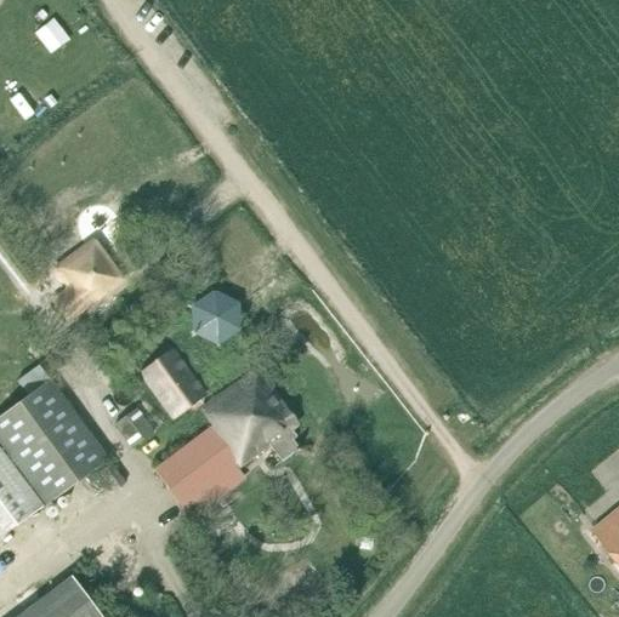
[(108,257),(54,297),(69,319),(124,278),(108,257)]
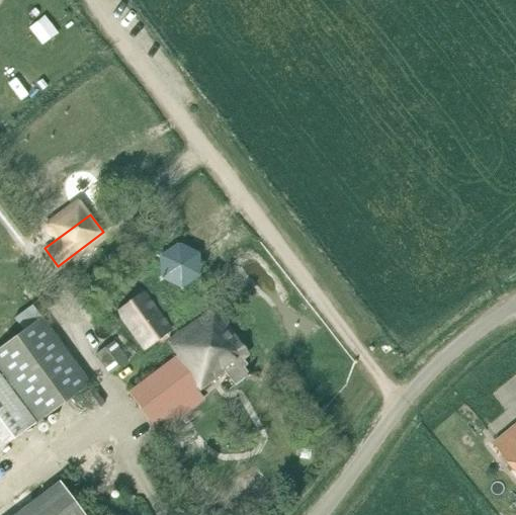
[(195,278),(176,269),(160,283),(161,304),(180,313),(196,299),(195,278)]
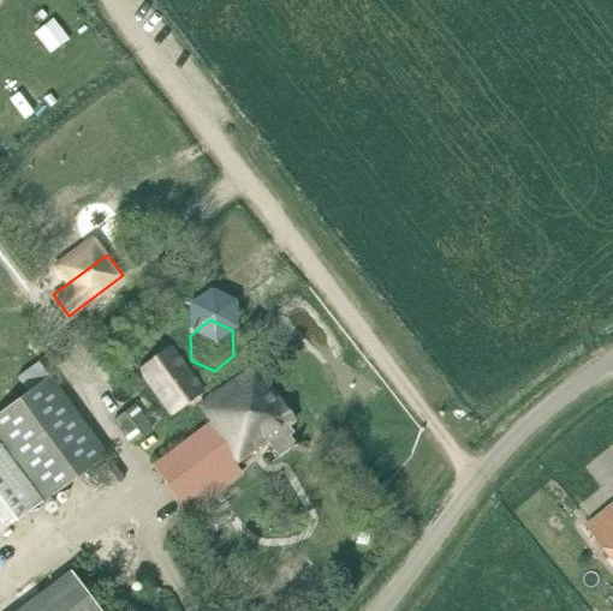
[(170,346),(142,366),(173,408),(201,388),(170,346)]
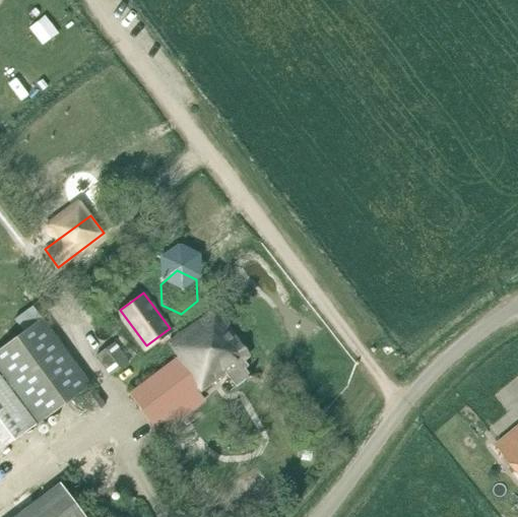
[(25,329),(0,346),(0,446),(92,382),(43,316),(34,303),(16,317),(25,329)]
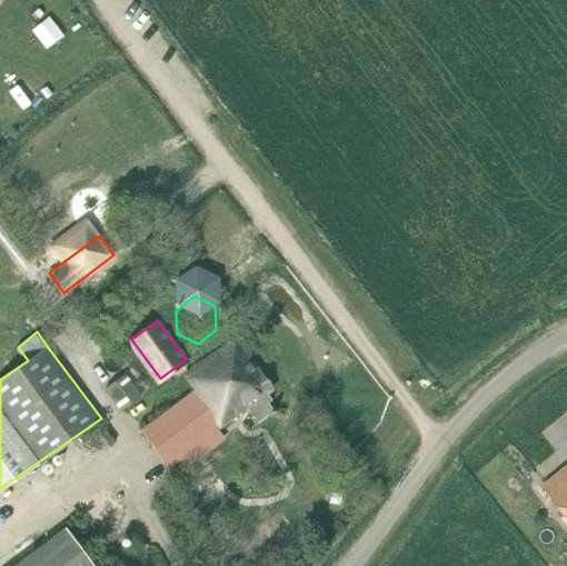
[(191,390),(219,426),(246,405),(258,420),(272,409),(266,401),(271,397),(265,389),(270,386),(234,337),(185,374),(195,386),(190,389),(191,390)]
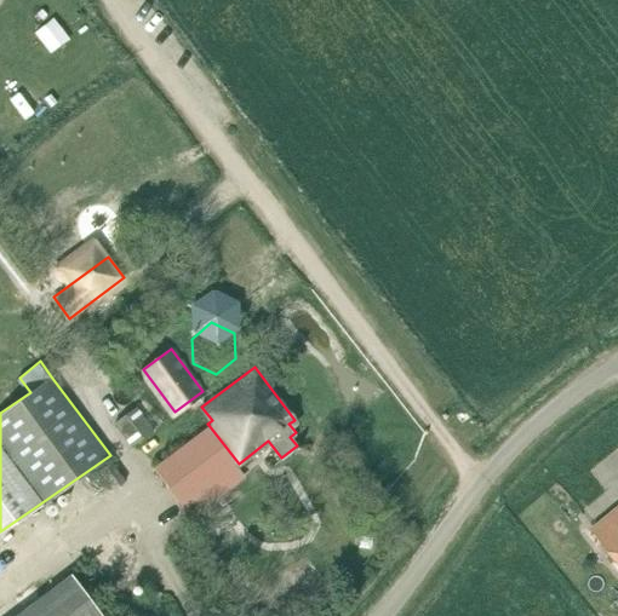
[(137,406),(116,420),(132,443),(153,429),(137,406)]
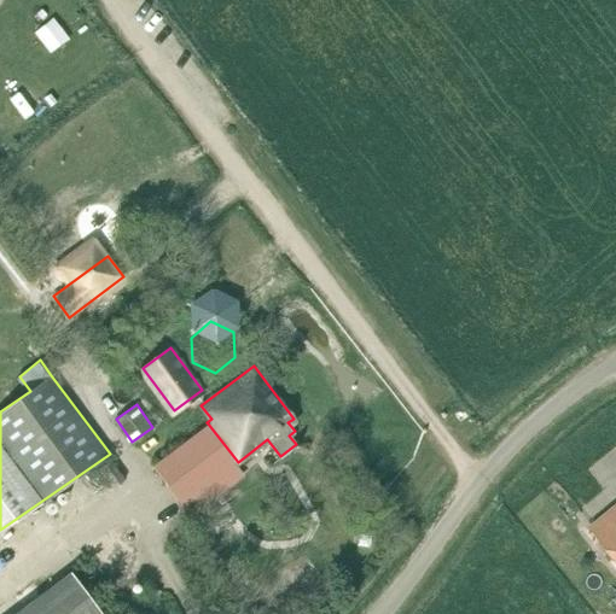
[(238,463),(238,462),(208,424),(154,465),(184,504),(197,495),(204,504),(221,491),(215,481),(238,463)]
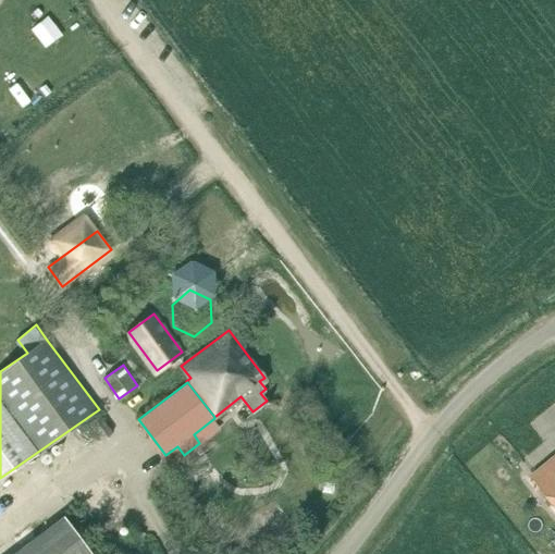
[(100,414),(89,421),(102,440),(113,431),(100,414)]
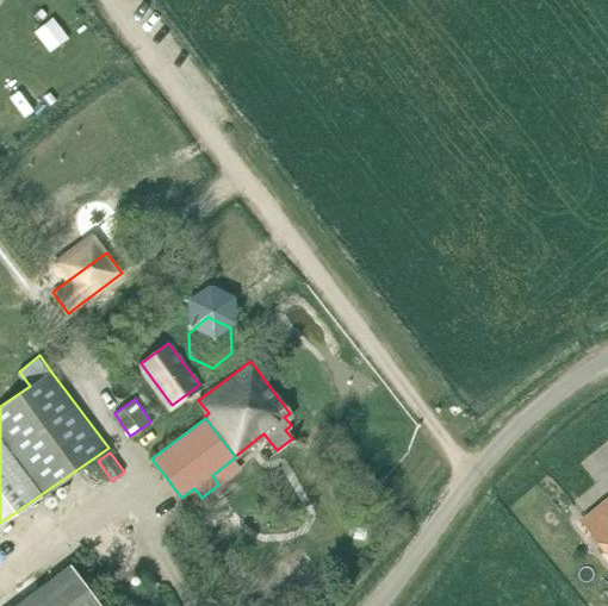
[(607,503),(585,519),(607,545),(607,503)]
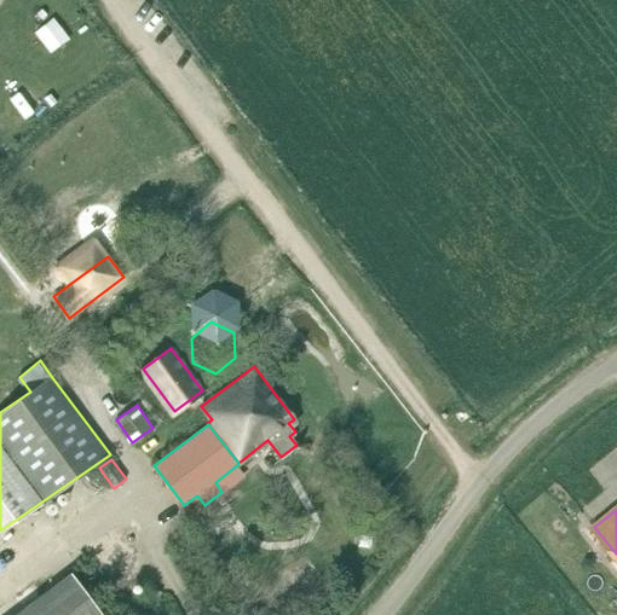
[(104,614),(73,573),(16,614),(104,614)]
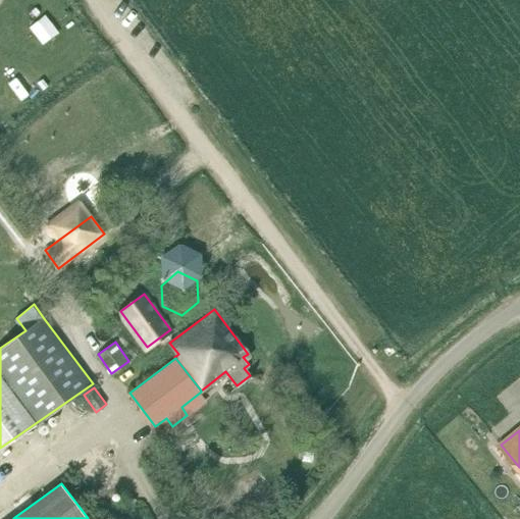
[(122,501),(135,504),(137,496),(125,492),(122,501)]
